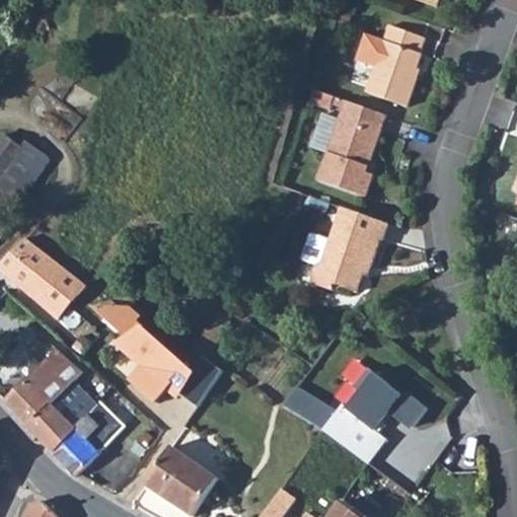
[(388,23),(365,90),(405,105),(417,77),(413,76),(421,53),(419,52),(425,37),(388,23)]
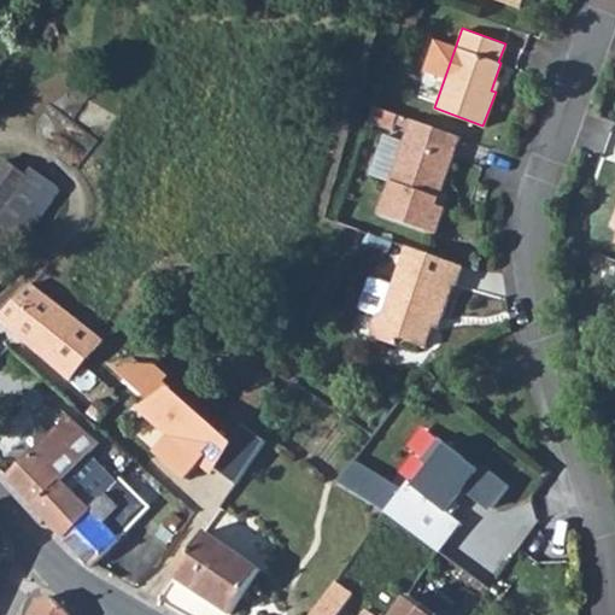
[(396,113),(372,104),(367,121),(391,129),(396,113)]
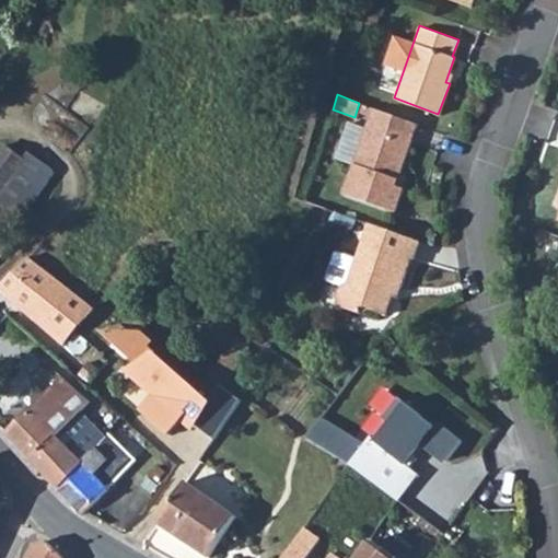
[(416,123),(372,107),(341,193),(393,211),(402,187),(399,186),(394,184),(397,174),(416,123)]
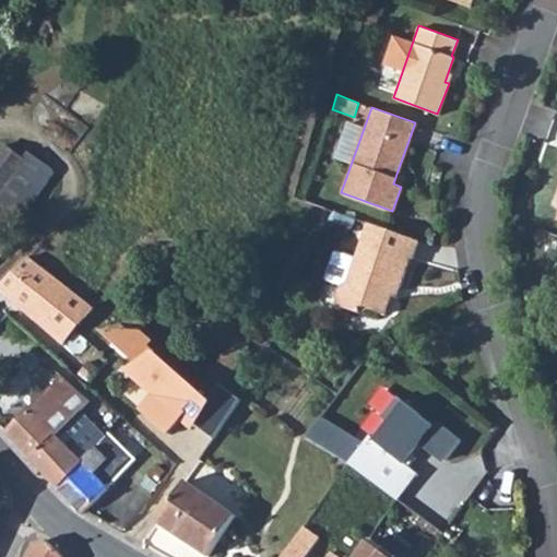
[(3,143),(0,147),(0,221),(11,229),(54,170),(27,150),(22,156),(3,143)]
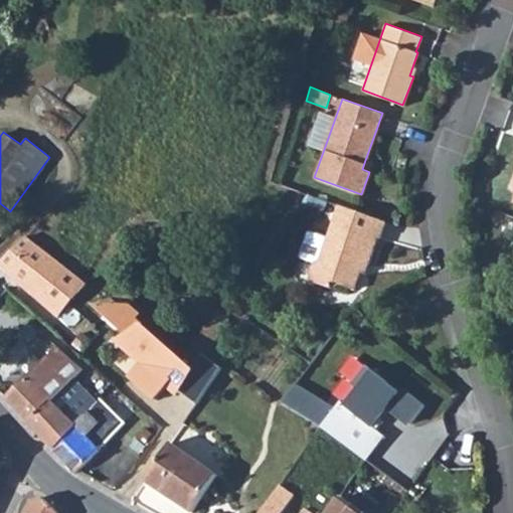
[(365,160),(362,169),(367,171),(371,162),(365,160)]
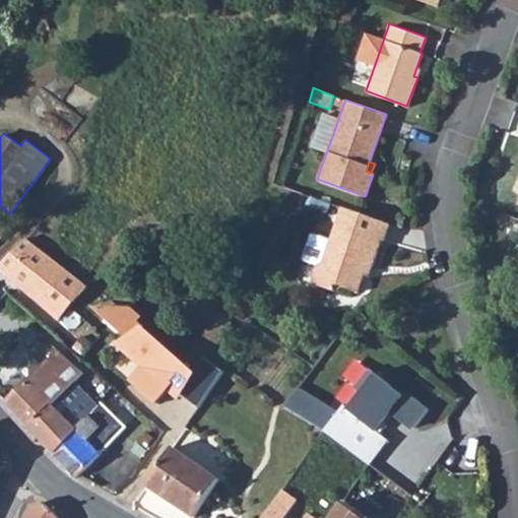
[(311,232),(301,259),(315,264),(311,276),(314,283),(334,290),(342,286),(357,292),(367,264),(371,266),(381,239),(383,240),(389,223),(341,206),(330,239),(311,232)]
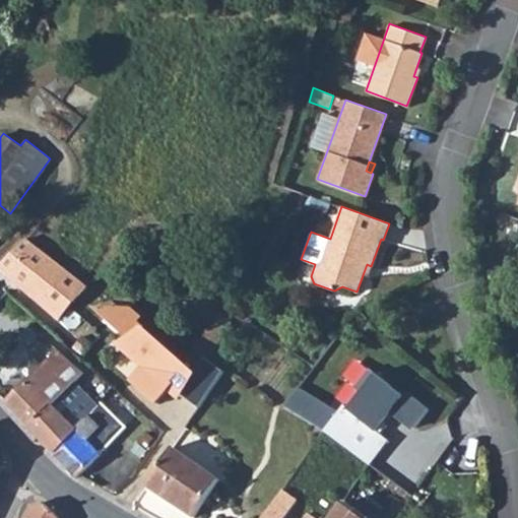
[(0,269),(59,317),(85,287),(24,237),(0,260),(0,269)]
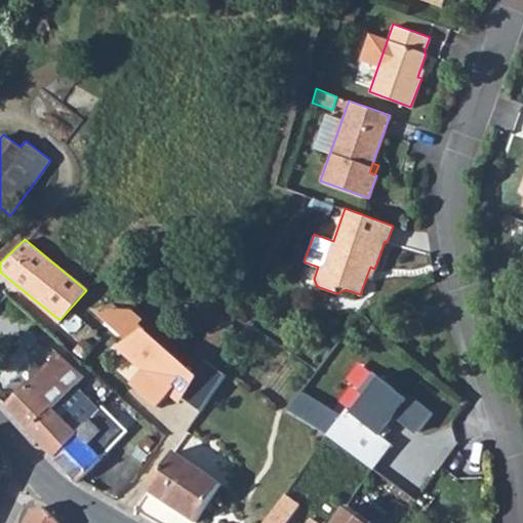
[(128,310),(104,317),(133,343),(125,352),(146,370),(133,385),(157,405),(174,385),(183,393),(180,397),(199,410),(224,373),(206,360),(205,360),(195,375),(135,324),(139,319),(128,310)]
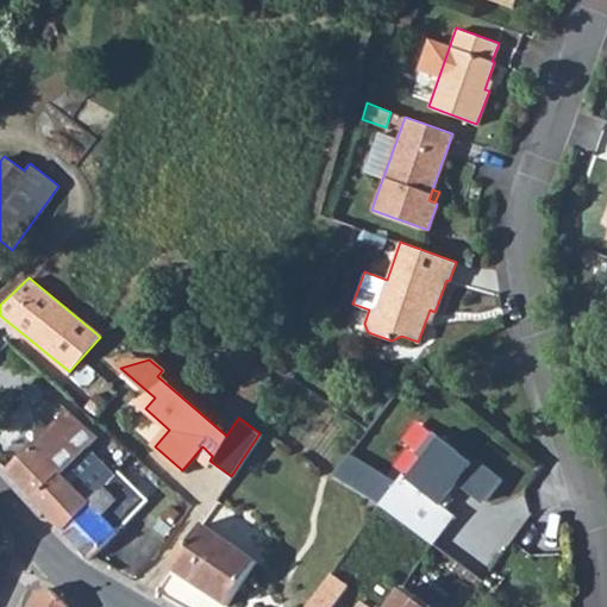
[(485,368),(473,373),(479,389),(490,386),(485,368)]
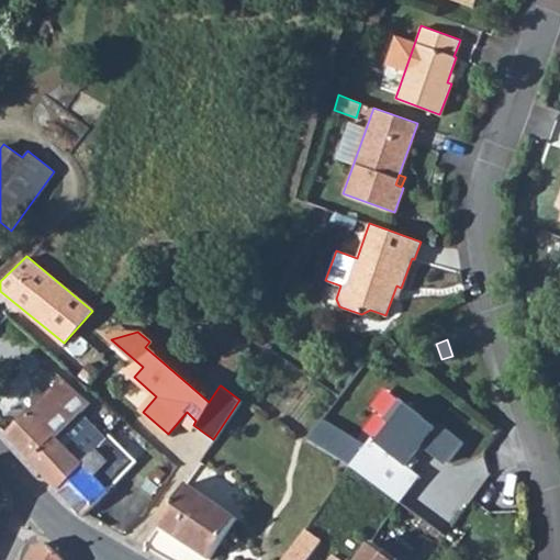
[(237,364),(223,354),(206,376),(220,385),(221,385),(237,364)]
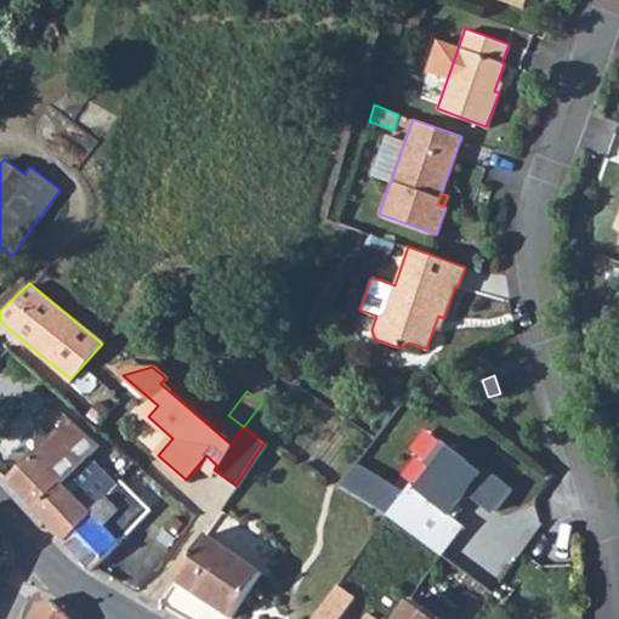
[(68,416),(5,478),(35,510),(62,483),(98,443),(68,416)]
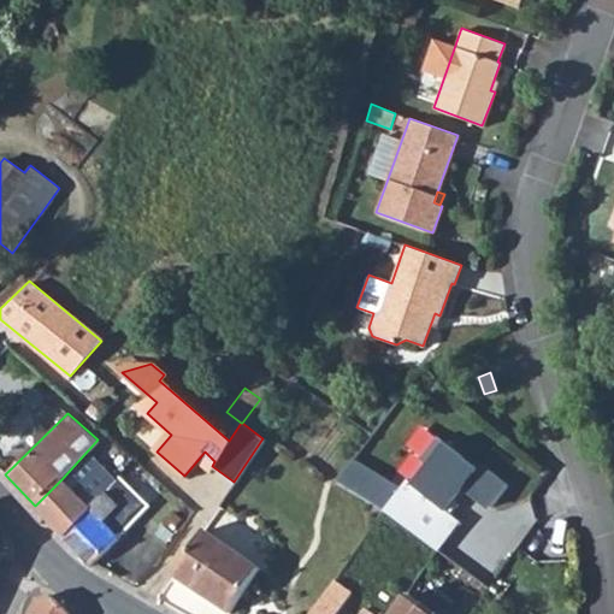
[(406,477),(382,509),(436,550),(460,520),(449,512),(456,502),(453,499),(461,488),(473,499),(476,495),(489,506),(507,484),(480,462),(477,467),(437,435),(419,458),(426,462),(411,482),(406,477)]
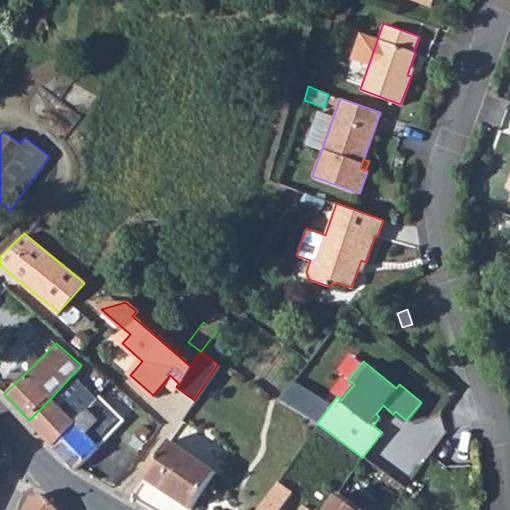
[(75,422),(53,445),(75,468),(123,419),(99,395),(87,408),(86,407),(73,421),(75,422)]
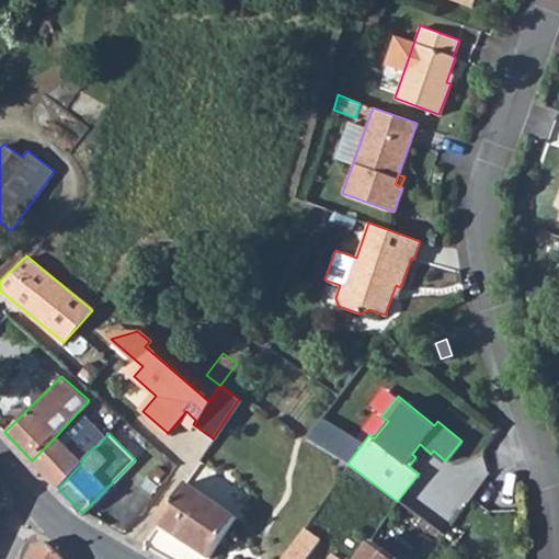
[(56,436),(32,460),(58,488),(82,463),(80,461),(56,436)]
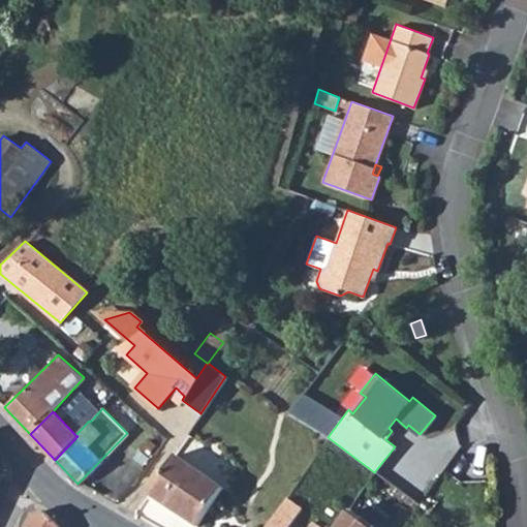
[(174,455),(148,492),(195,525),(222,487),(174,455)]
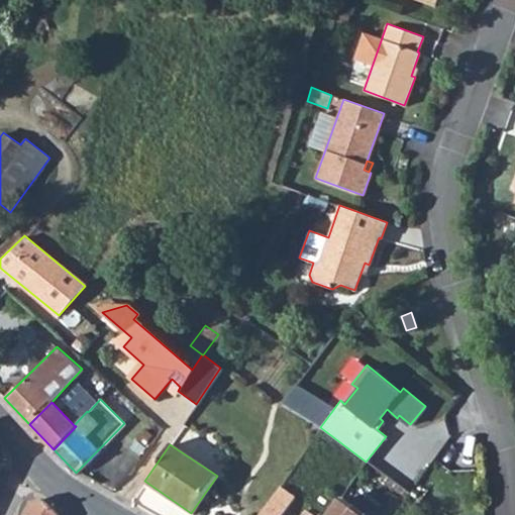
[(279,486),(259,514),(280,514),(294,496),(279,486)]
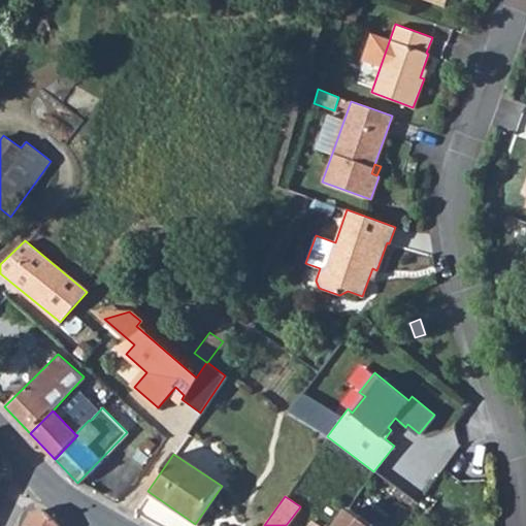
[(59,525),(43,510),(32,512),(24,525),(59,525)]
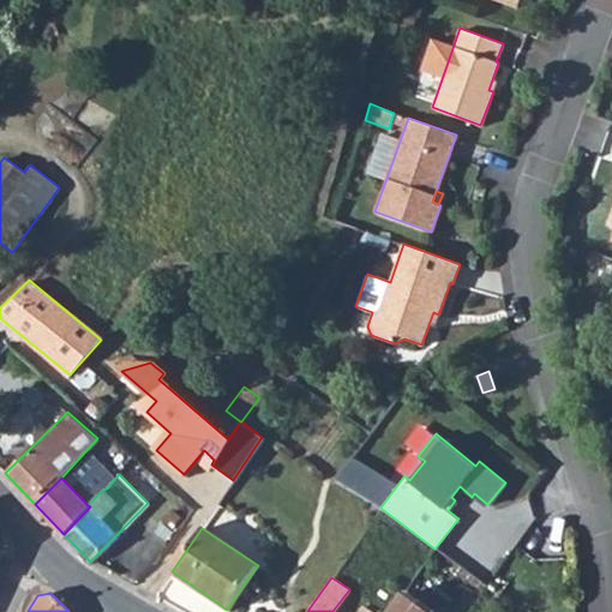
[(388,611),(425,611),(401,594),(388,611)]
